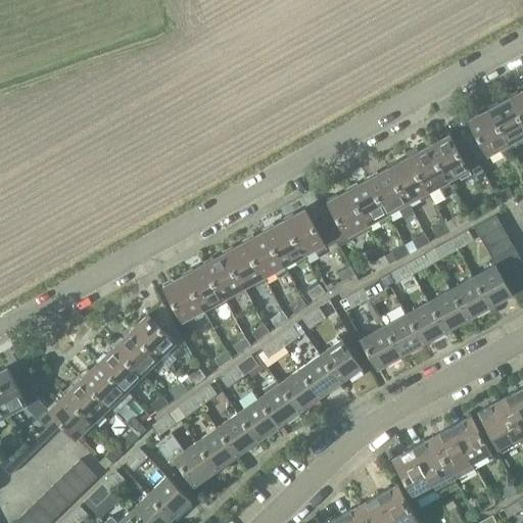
[(522,91),(510,98),(522,123),(522,91)]
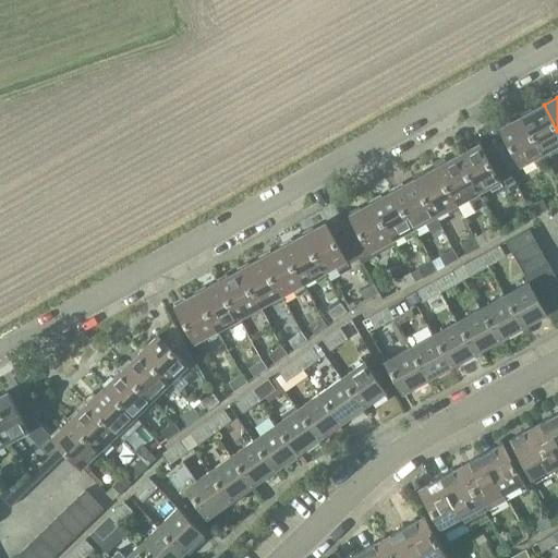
[(557,131),(544,105),(523,117),(543,154),(553,148),(556,154),(557,152),(557,131)]
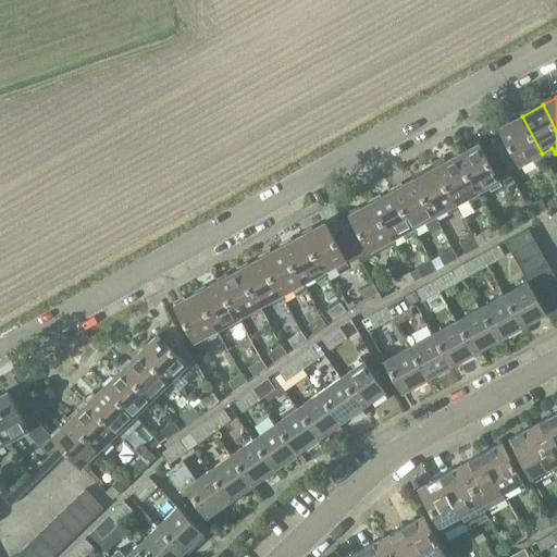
[(498,130),(505,140),(494,147),(508,173),(519,166),(531,161),(533,165),(545,159),(542,153),(522,116),(498,130)]
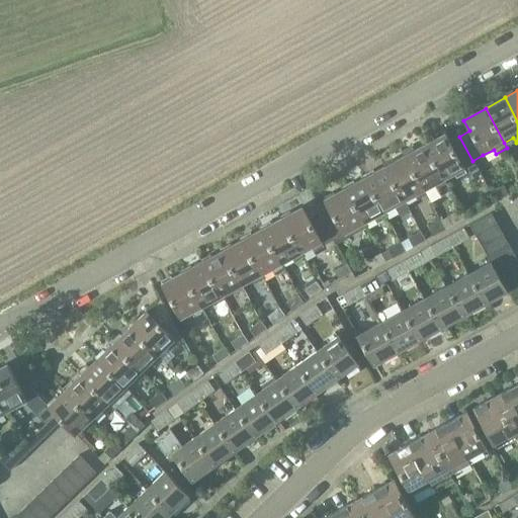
[(444,135),(424,146),(443,180),(452,175),(454,179),(466,173),(470,181),(481,175),(472,161),(459,137),(449,143),(444,135)]
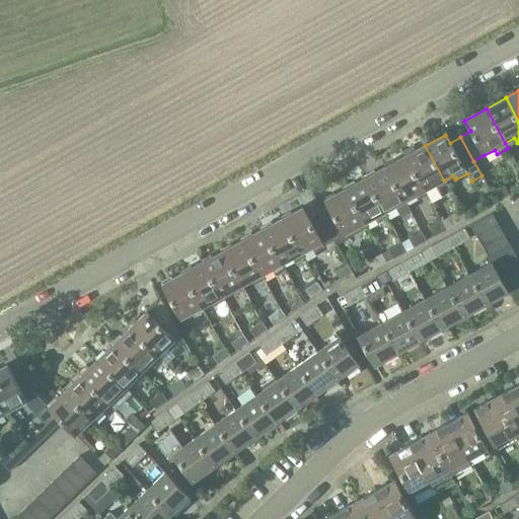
[(425,146),(405,156),(425,192),(435,186),(437,190),(446,186),(444,180),(425,146)]
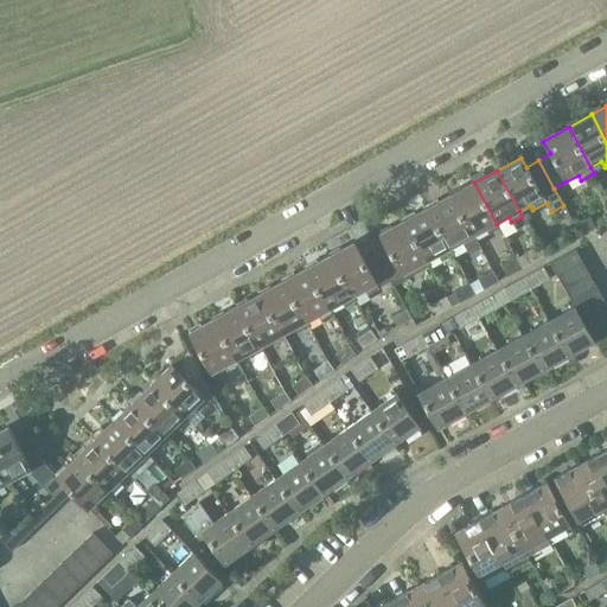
[(474,183),(451,196),(473,237),(485,230),(487,236),(499,229),(497,224),(474,183)]
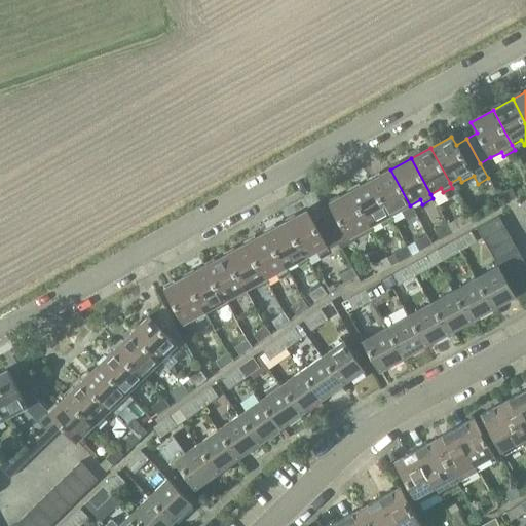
[(390,170),(370,181),(389,217),(399,212),(401,216),(412,210),(410,205),(390,170)]
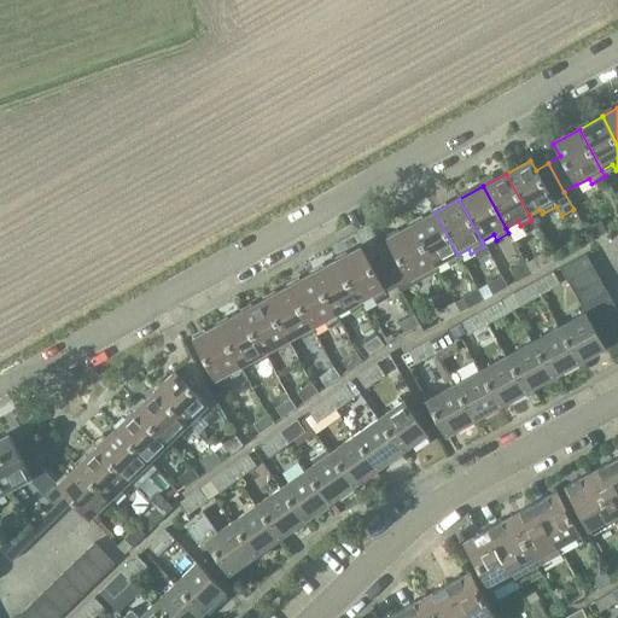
[(435,213),(410,226),(433,267),(445,261),(448,266),(460,260),(458,255),(435,213)]
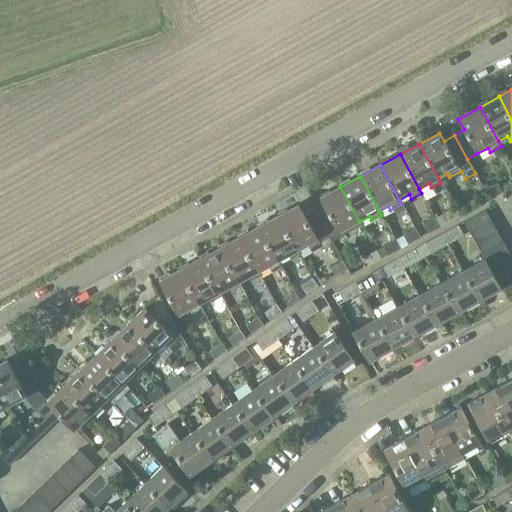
[(499,184),(487,191),(491,200),(504,193),(499,184)]
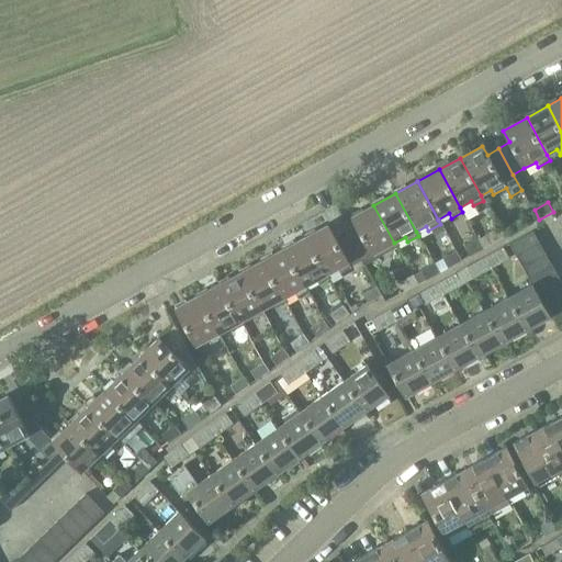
[(373,205),(351,217),(356,225),(345,232),(361,261),(363,266),(374,260),(397,248),(394,243),(373,205)]
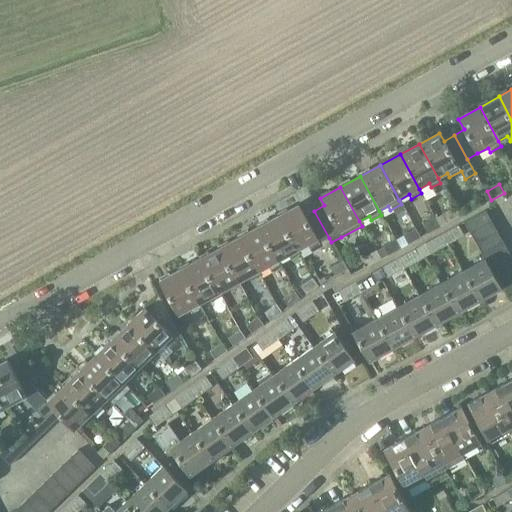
[(297,206),(278,216),(297,251),(306,246),(309,250),(319,244),(318,243),(329,238),(314,211),(303,217),(297,206)]
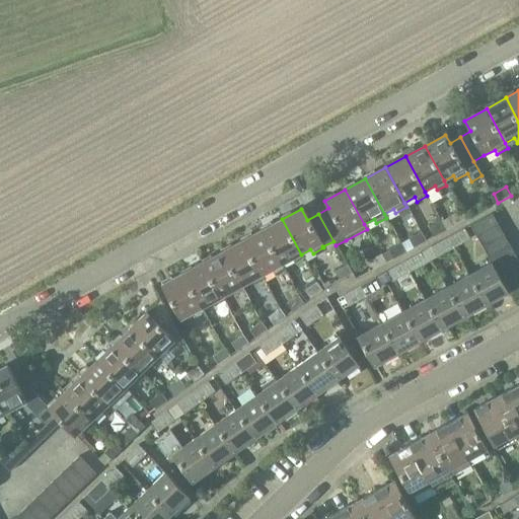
[(449,217),(454,225),(465,218),(460,210),(449,217)]
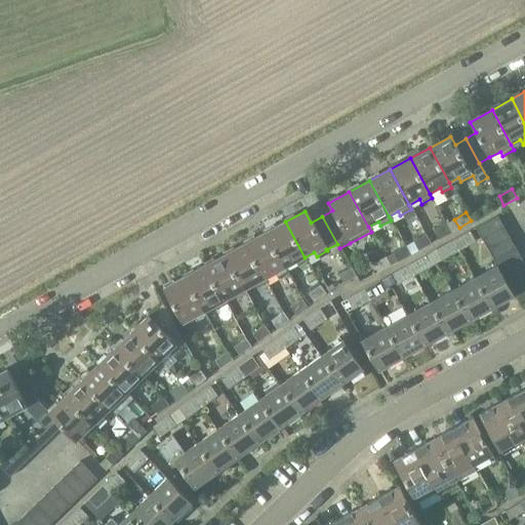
[(475,230),(481,240),(502,228),(496,217),(475,230)]
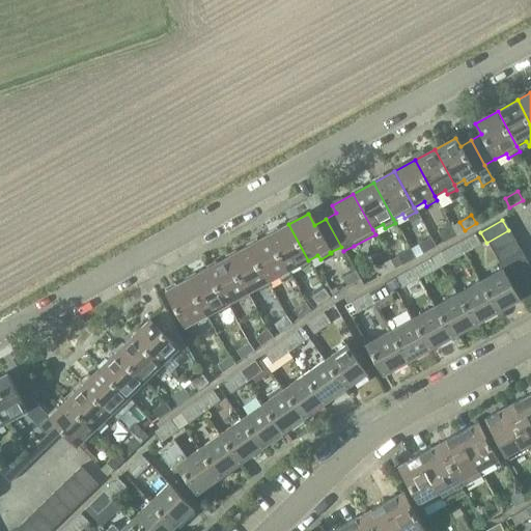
[(288,224),(268,235),(287,272),(298,266),(300,270),(310,266),(308,260),(288,224)]
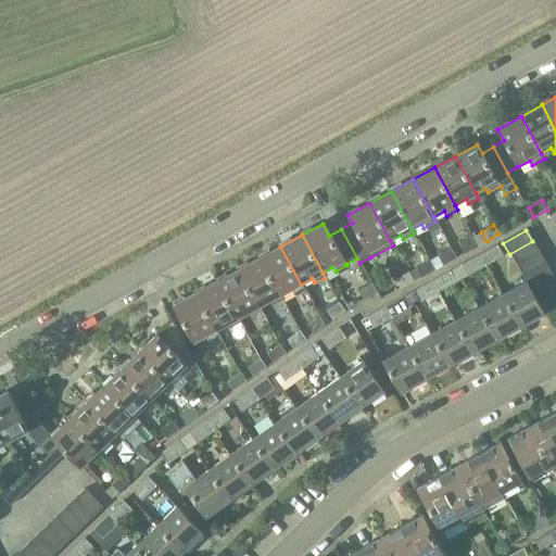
[(459,243),(465,253),(478,247),(474,237),(459,243)]
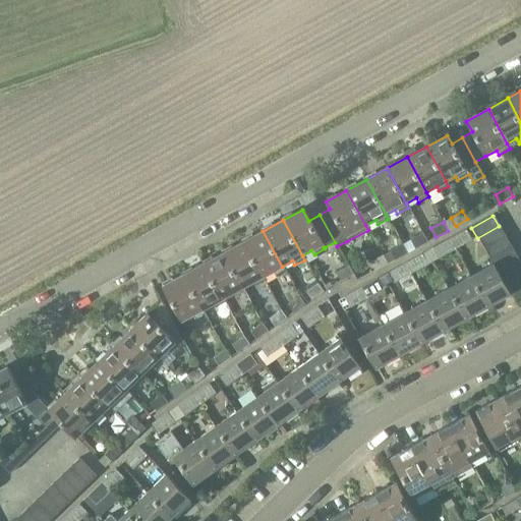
[(477,238),(482,249),(505,237),(499,226),(477,238)]
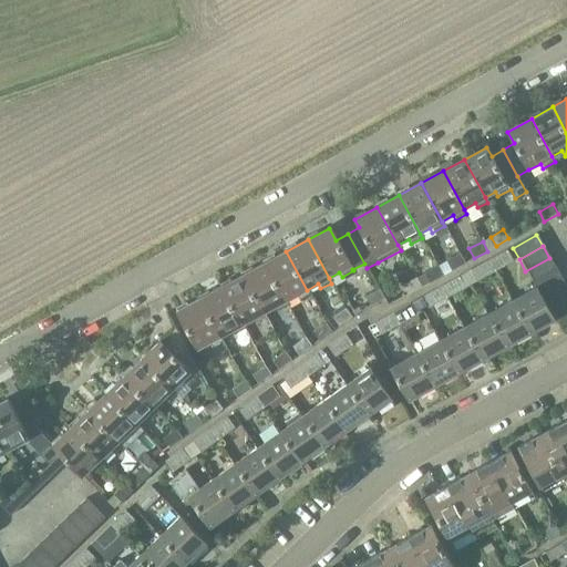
[(507,250),(490,260),(495,270),(514,260),(507,250)]
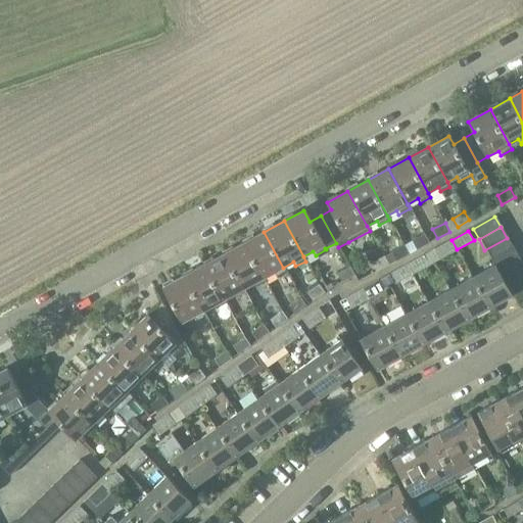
[(264,232),(244,243),(263,278),(272,273),(275,278),(286,272),(283,268),(264,232)]
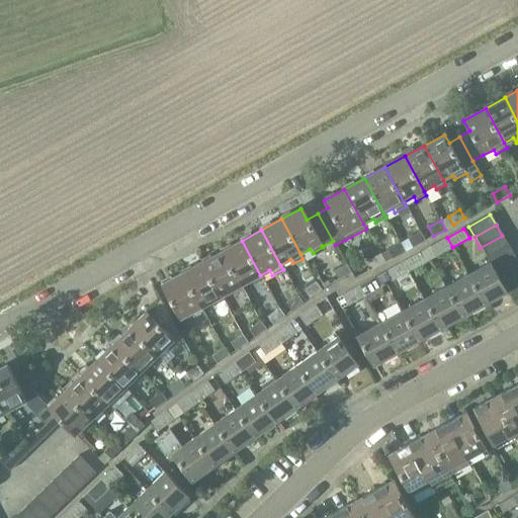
[(409,239),(413,247),(426,240),(422,232),(409,239)]
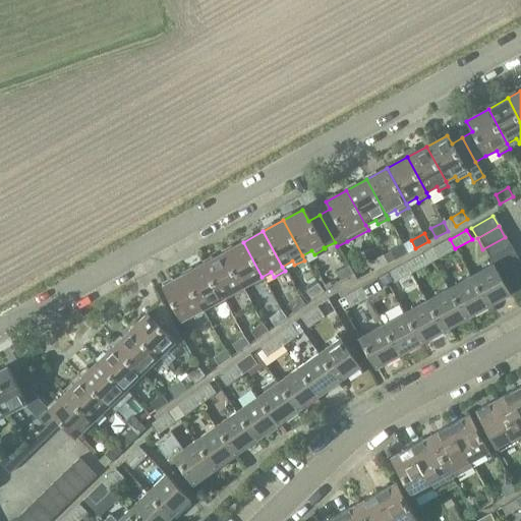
[(482,249),(488,259),(511,247),(505,237),(482,249)]
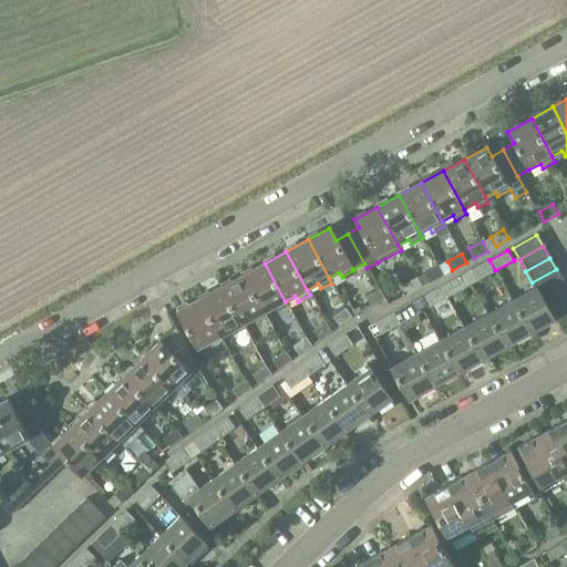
[(495,270),(490,260),(472,270),(477,280),(495,270)]
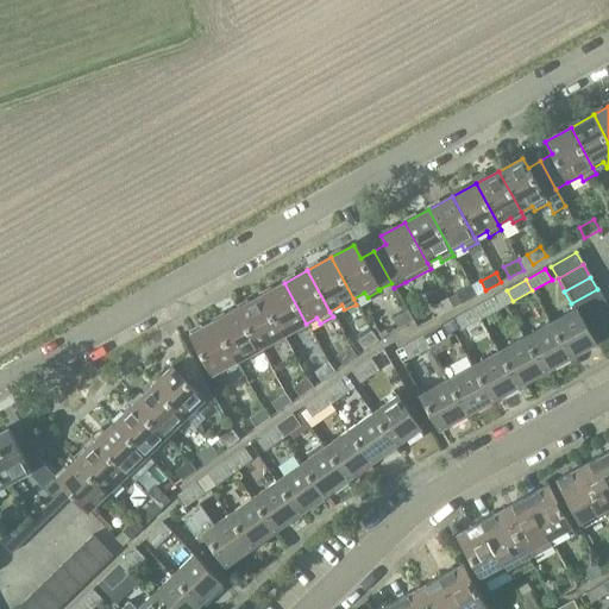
[(284,283),(261,296),(282,337),(294,330),(297,336),(309,328),(306,324),(284,283)]
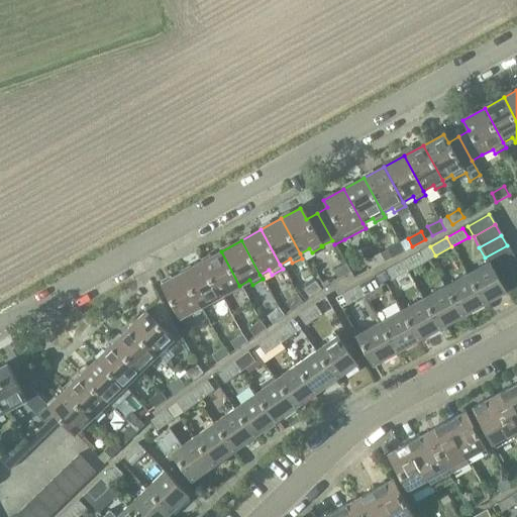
[(405,250),(400,242),(388,249),(393,257),(405,250)]
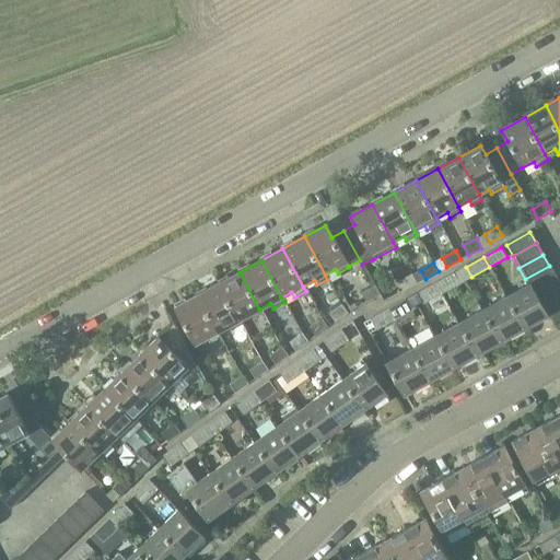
[(525,279),(528,284),(532,291),(556,278),(549,266),(525,279)]
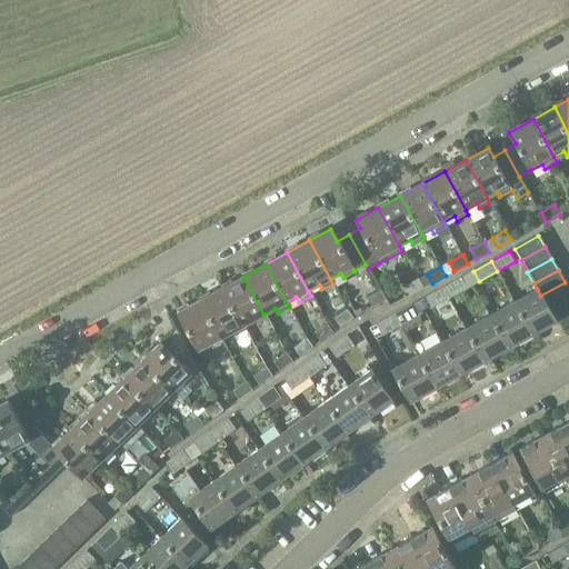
[(243,277),(221,288),(242,326),(253,320),(256,326),(267,319),(263,315),(243,277)]
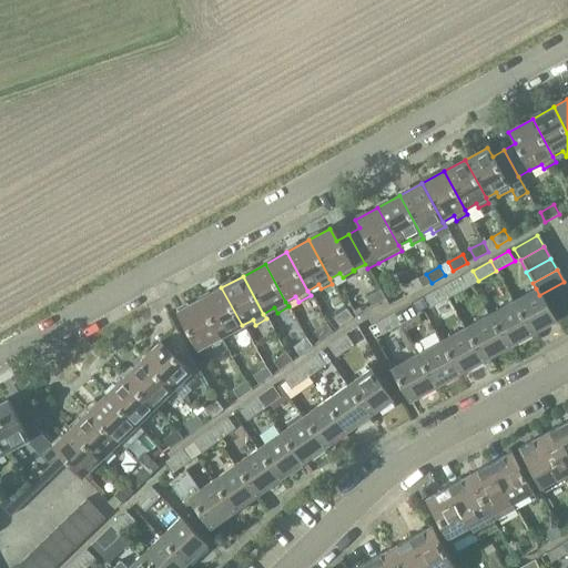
[(424,287),(418,277),(404,286),(409,295),(424,287)]
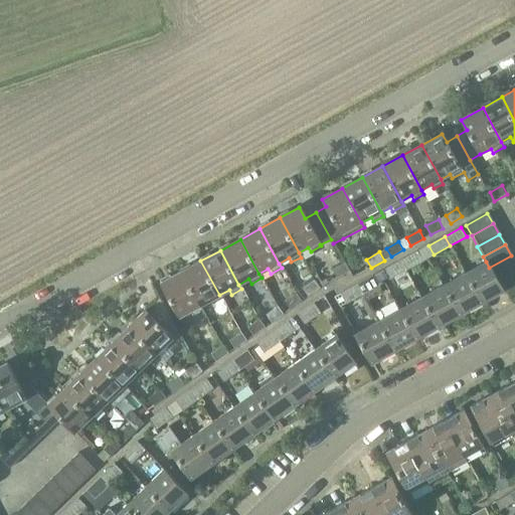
[(418,251),(402,260),(407,270),(423,262),(418,251)]
